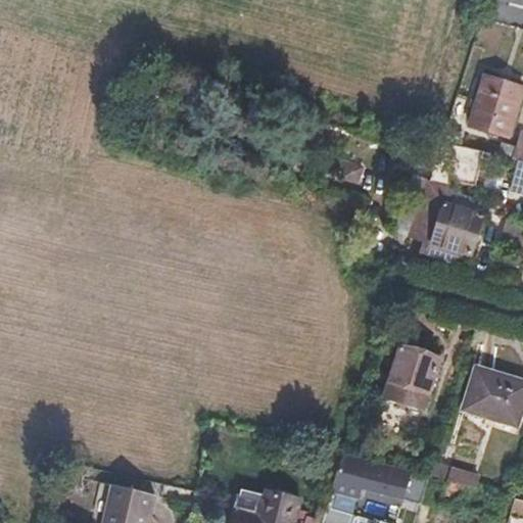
[(509,135),(522,86),(483,75),(468,123),(509,135)]
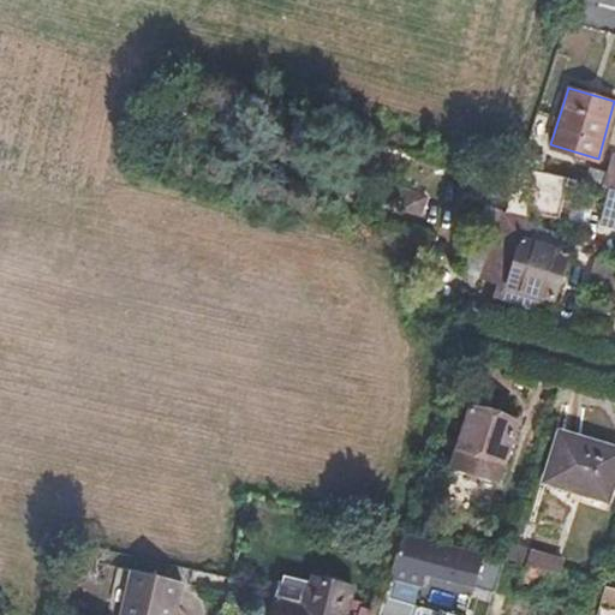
[(614,187),(614,154),(610,153),(602,185),(605,186),(614,187)]
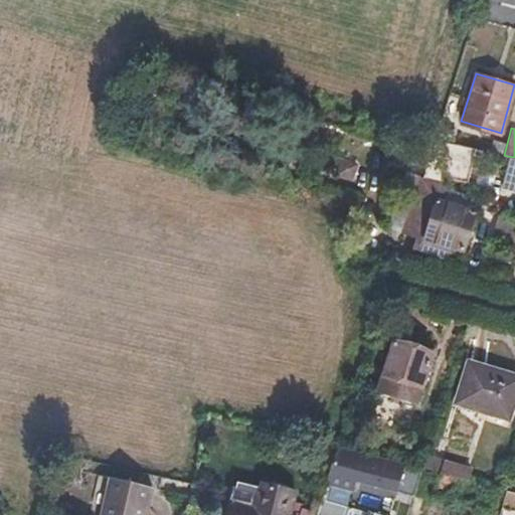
[(464,249),(476,211),(437,199),(435,189),(435,182),(439,172),(461,179),(465,162),(473,164),(477,148),(435,137),(423,172),(405,232),(417,236),(414,248),(448,258),(451,246),(464,249)]
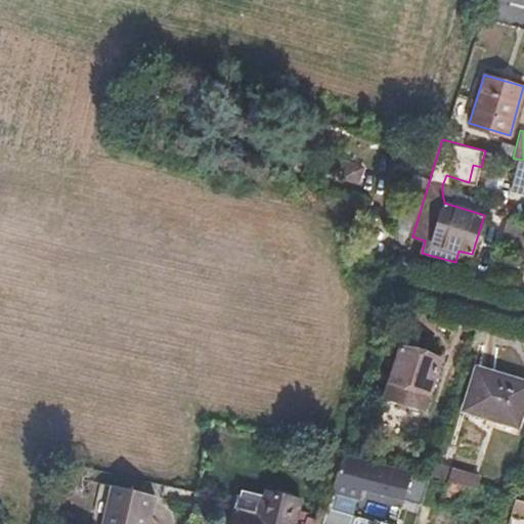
[(523,184),(523,160),(516,159),(511,181),(523,184)]
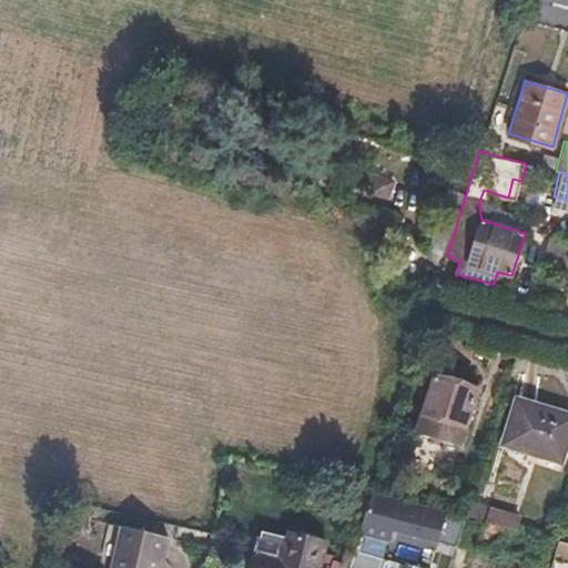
[(510,204),(537,209),(539,190),(514,185),(510,204)]
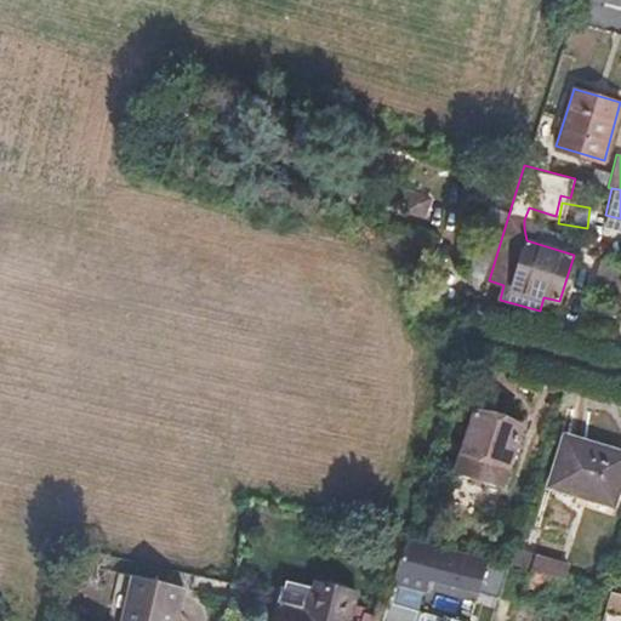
[(503,488),(520,431),(500,426),(503,411),(476,404),(455,474),(503,488)]
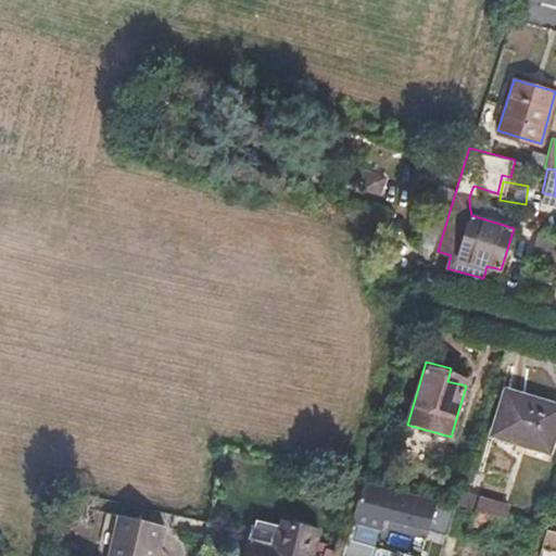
[(550,451),(555,426),(555,404),(505,389),(491,433),(550,451)]
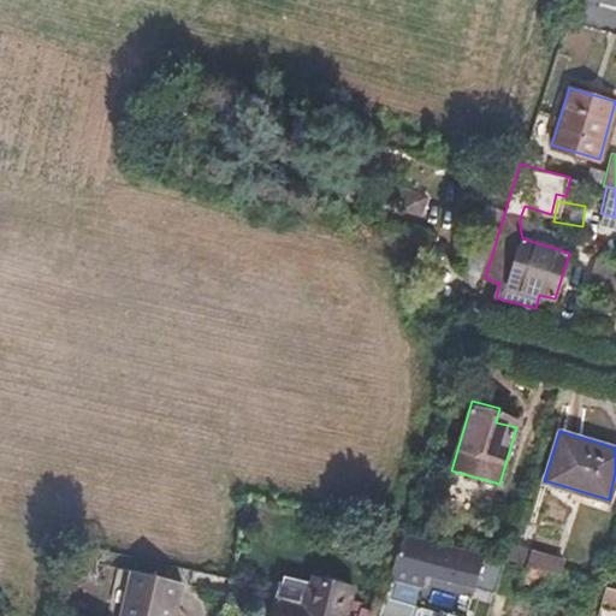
[(474,585),(485,552),(404,532),(391,575),(424,584),(427,573),(474,585)]
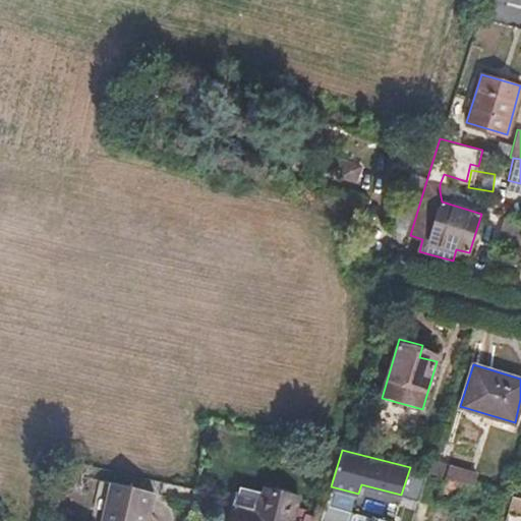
[(473,484),(476,474),(429,462),(426,472),(473,484)]
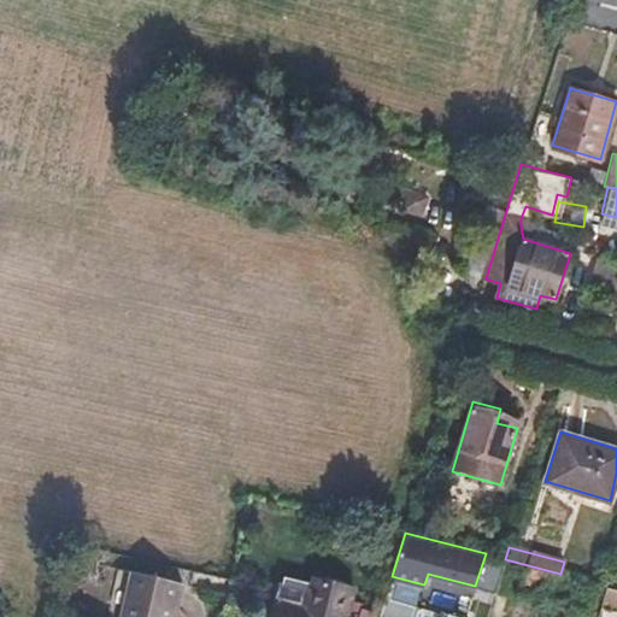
[(177,616),(186,582),(134,570),(122,616),(177,616)]
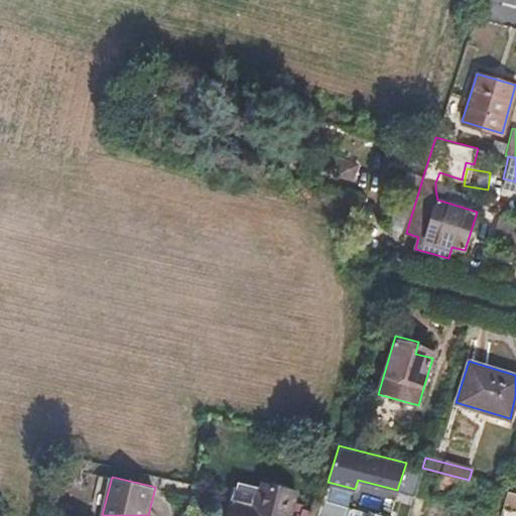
[(290,515),(293,505),(296,493),(264,483),(263,488),(240,483),(239,488),(236,488),(233,498),(236,499),(235,505),(233,504),(229,515),(290,515)]
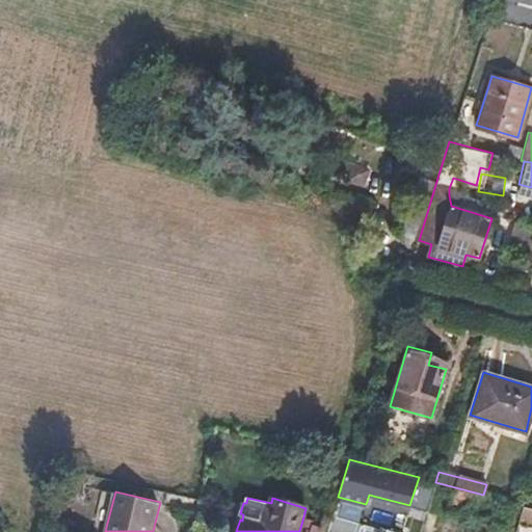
[(379,531),(381,529),(334,513),(327,530),(335,531),(379,531)]
